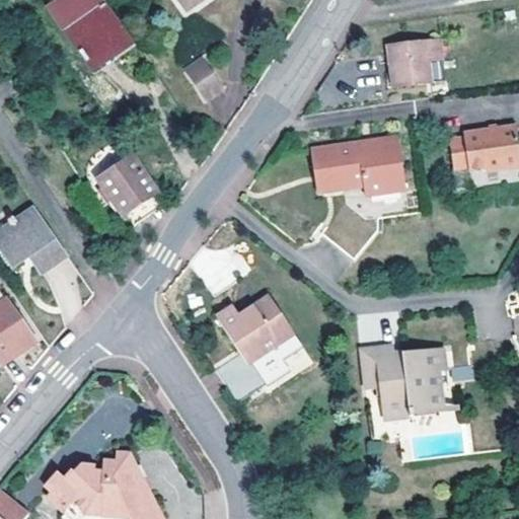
[(124,54),(136,46),(104,0),(58,0),(49,7),(85,61),(116,41),(124,54)]
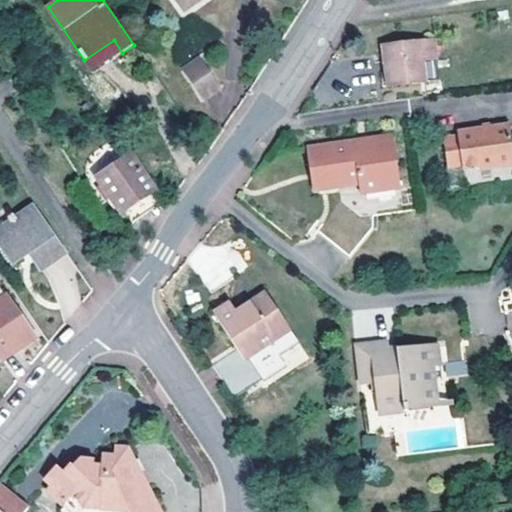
[(177,0),(185,11),(199,0),(177,0)]
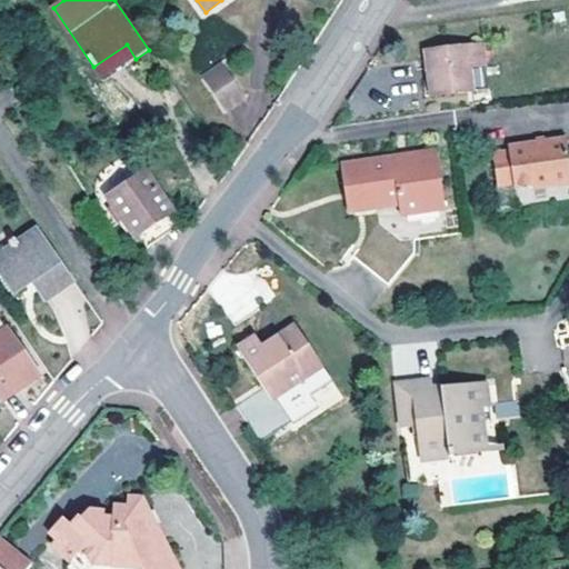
[(127,45),(93,67),(102,81),(136,59),(127,45)]
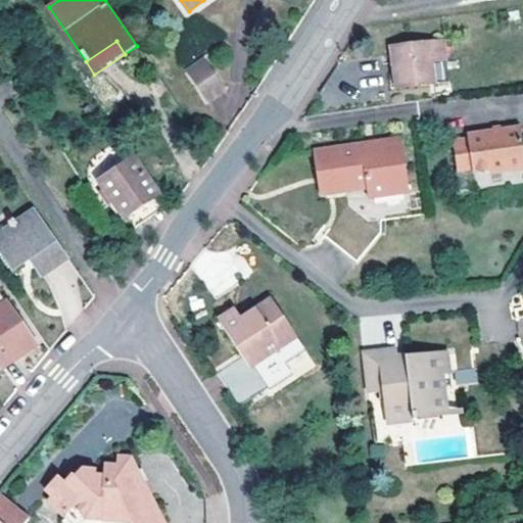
[(442,46),(394,53),(400,92),(448,86),(442,46)]
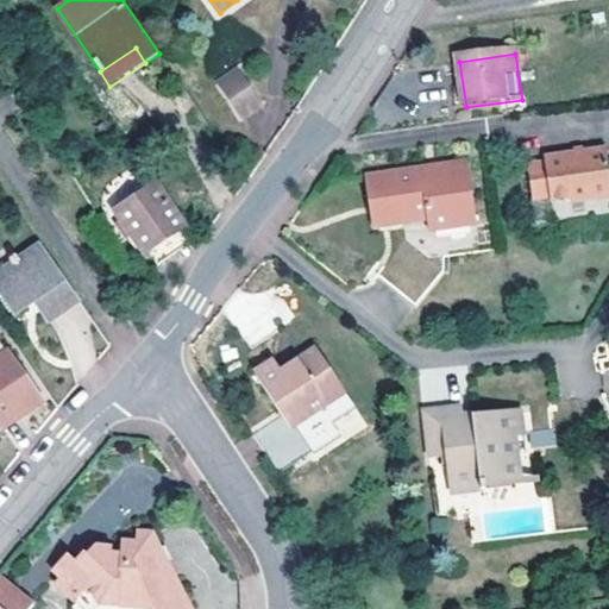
[(237,68),(214,83),(239,121),(262,105),(237,68)]
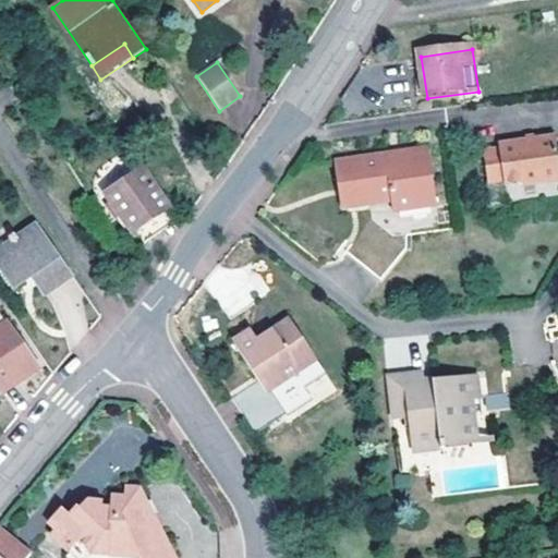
[(487,182),(504,180),(505,183),(522,181),(523,185),(557,180),(557,156),(555,135),(498,143),(498,146),(483,148),(487,182)]
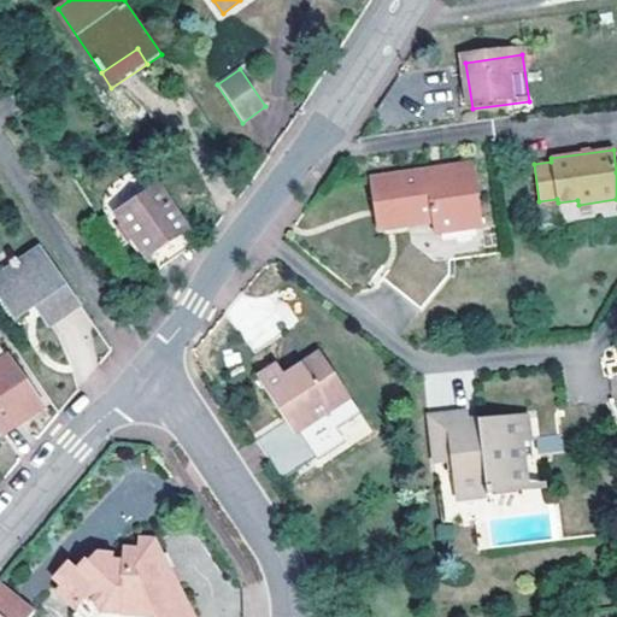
[(405,194),(410,224),(434,221),(436,233),(482,227),(472,164),(371,177),(375,197),(395,195),(405,194)]
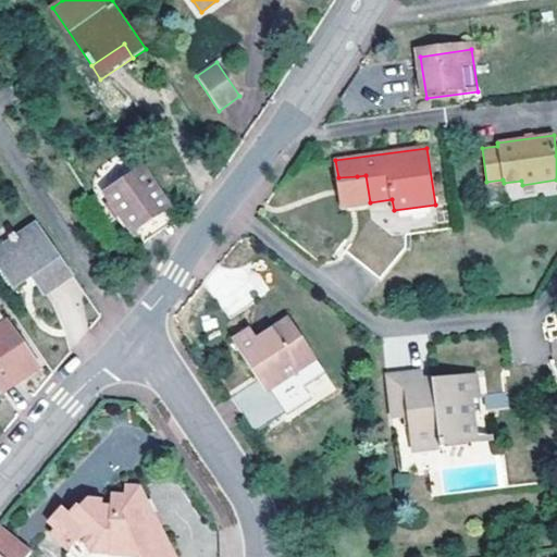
[(107,189),(111,197),(125,218),(134,231),(141,225),(170,207),(143,166),(107,189)]
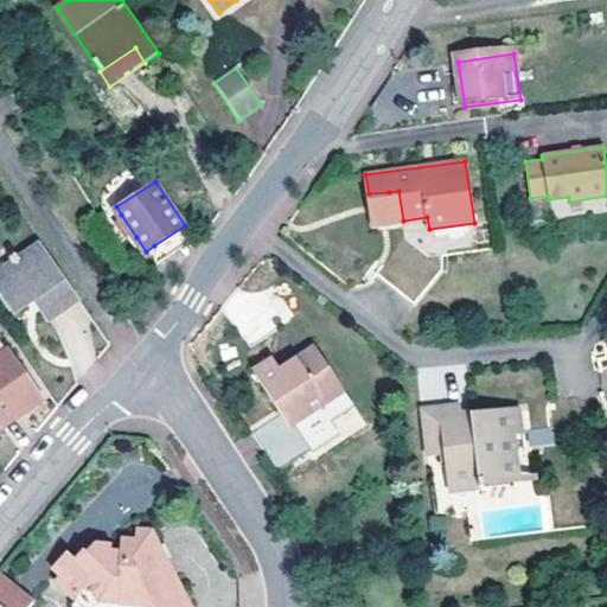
[(389,192),(369,193),(374,225),(403,221),(398,191),(389,192)]
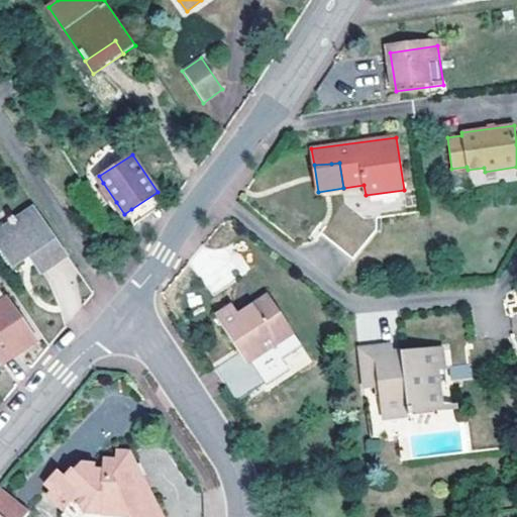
[(116,202),(103,183),(99,185),(112,205),(116,202)]
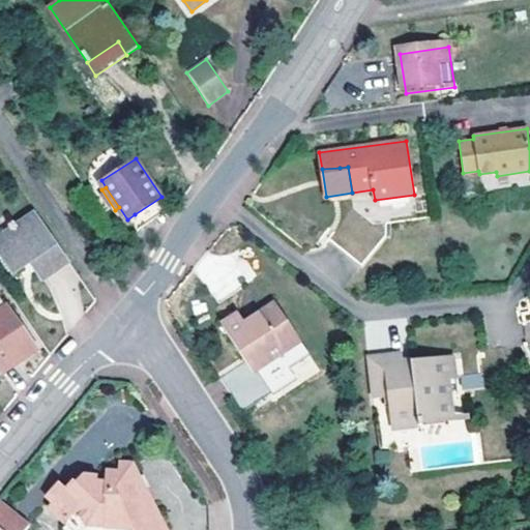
[(344,200),(319,230),(353,257),(377,228),(344,200)]
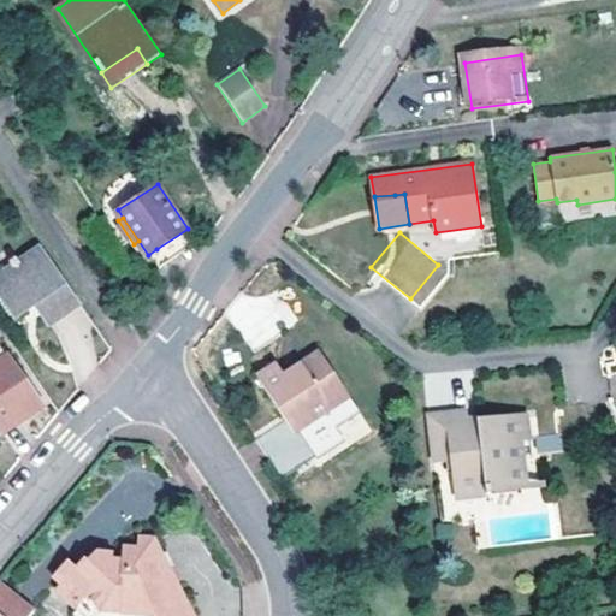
[(81,303),(41,246),(0,272),(0,290),(17,317),(30,307),(36,303),(49,323),(81,303)]
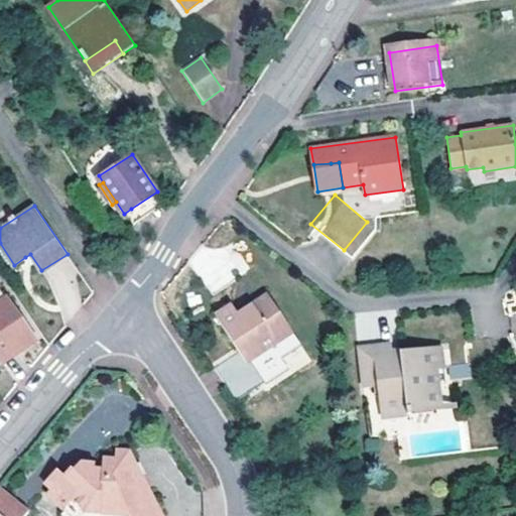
[(21,350),(35,340),(6,296),(0,299),(0,357),(14,348),(18,345),(21,350)]
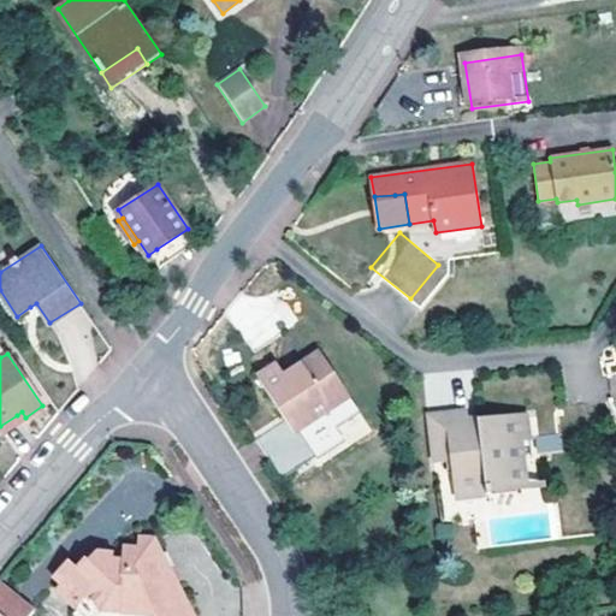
[(279,367),(260,379),(298,432),(324,413),(349,394),(320,354),(300,368),(304,374),(297,379),(291,384),(286,378),(279,367)]
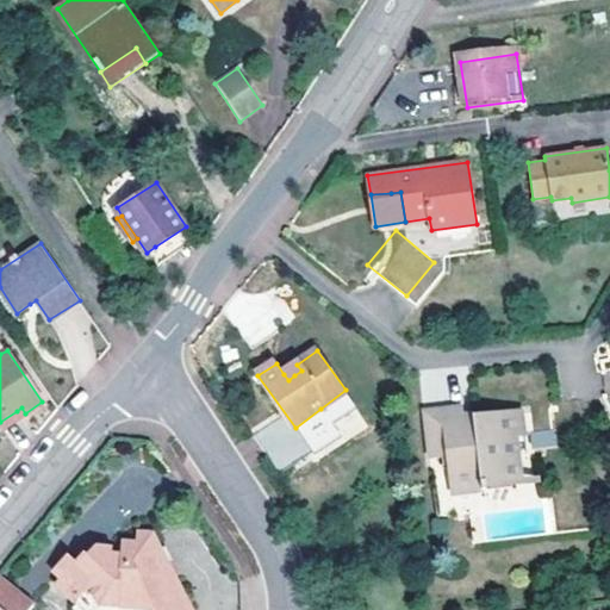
[(297,365),(284,374),(288,380),(294,375),(302,371),(297,365)]
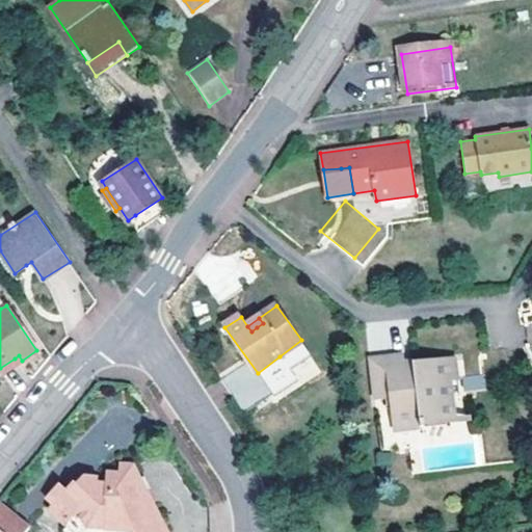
[(301,340),(280,356),(291,371),(313,355),(301,340)]
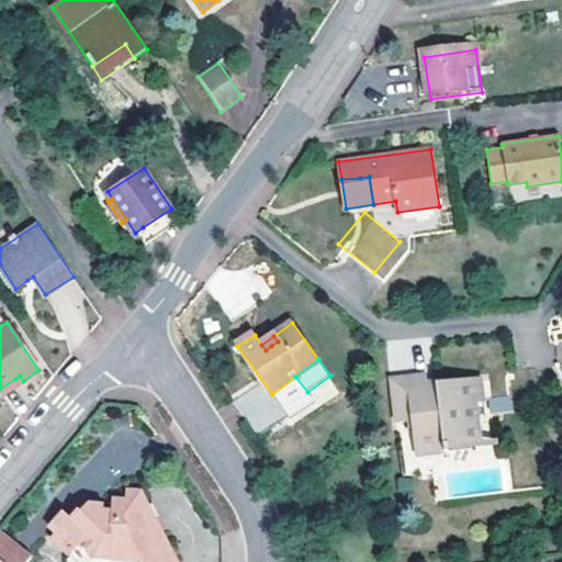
[(446,438),(448,442),(478,437),(472,400),(484,397),(480,375),(429,383),(424,384),(423,372),(389,378),(396,422),(412,419),(416,444),(446,438)]
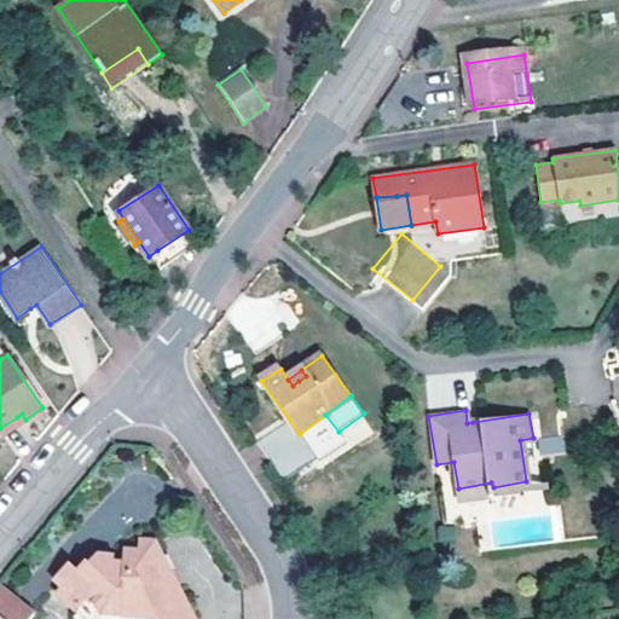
[(17,417),(0,428),(0,432),(1,435),(25,420),(22,414),(17,417)]
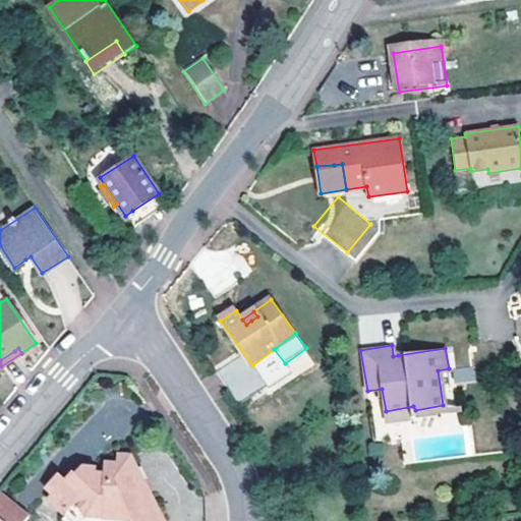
[(241,355),(217,370),(237,403),(262,387),(241,355)]
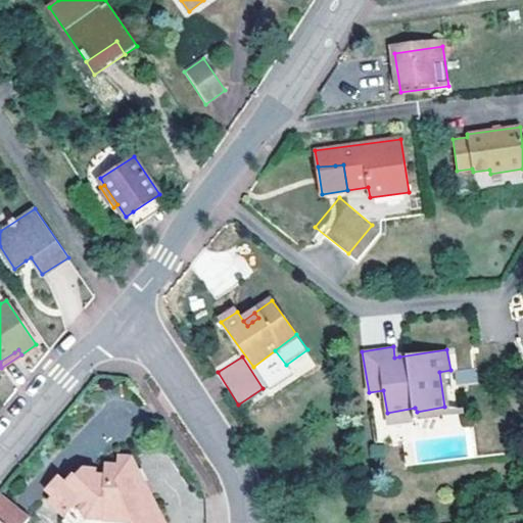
[(473,367),(454,372),(457,385),(476,381),(473,367)]
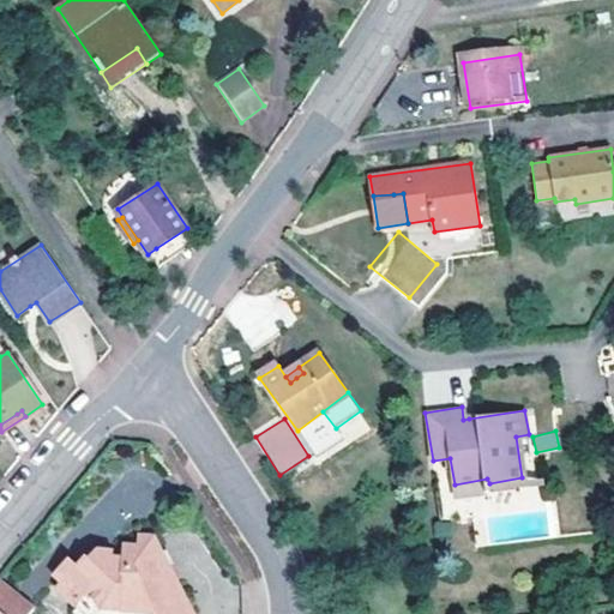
[(450,458),(433,461),(439,498),(489,489),(489,483),(487,479),(455,485),(450,458)]
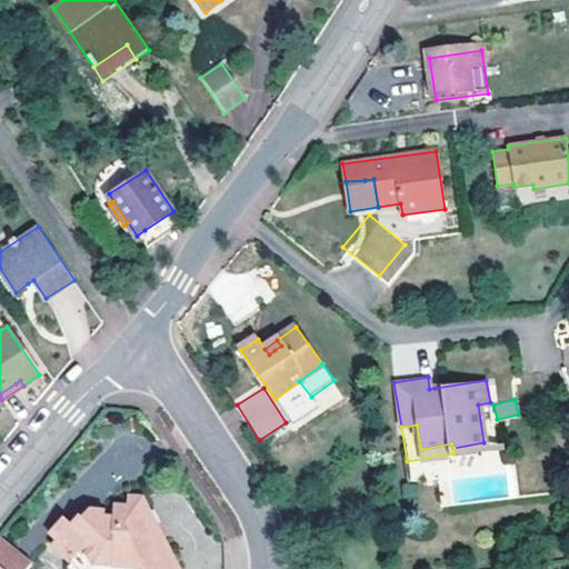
[(95,563),(147,567),(147,568),(179,568),(170,549),(159,546),(162,535),(141,493),(127,495),(127,505),(113,506),(113,517),(106,517),(105,511),(98,515),(97,511),(86,517),(81,508),(63,518),(68,527),(61,530),(73,552),(86,546),(95,563)]
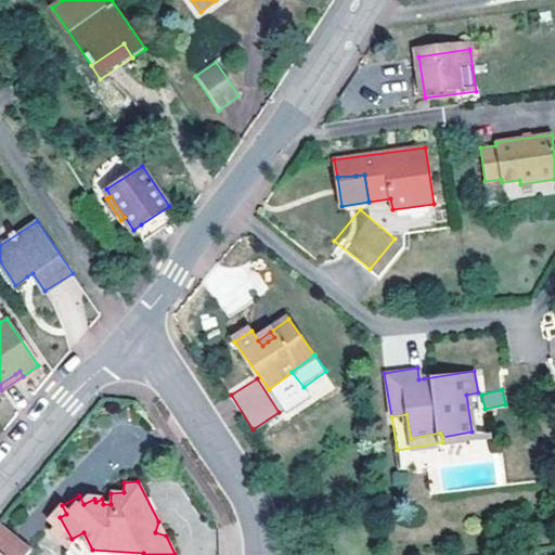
[(26,554),(33,549),(1,518),(0,519),(0,554),(26,554)]
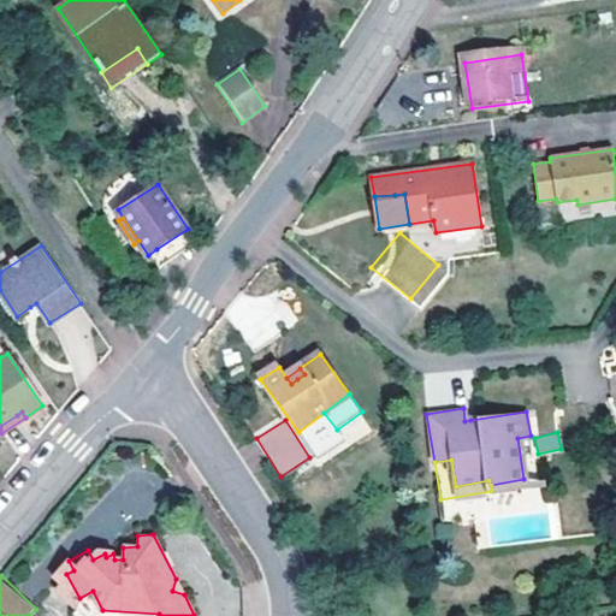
[(93,615),(159,615),(159,614),(102,610),(93,591),(80,598),(93,615)]
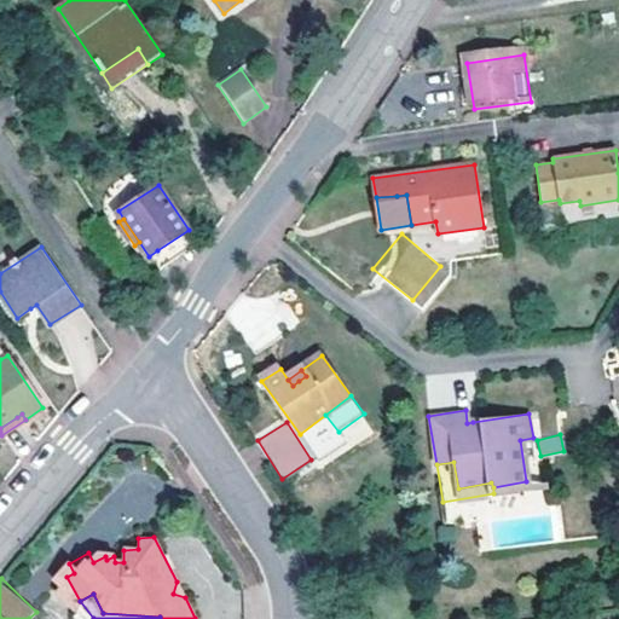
All buildings are outlined.
